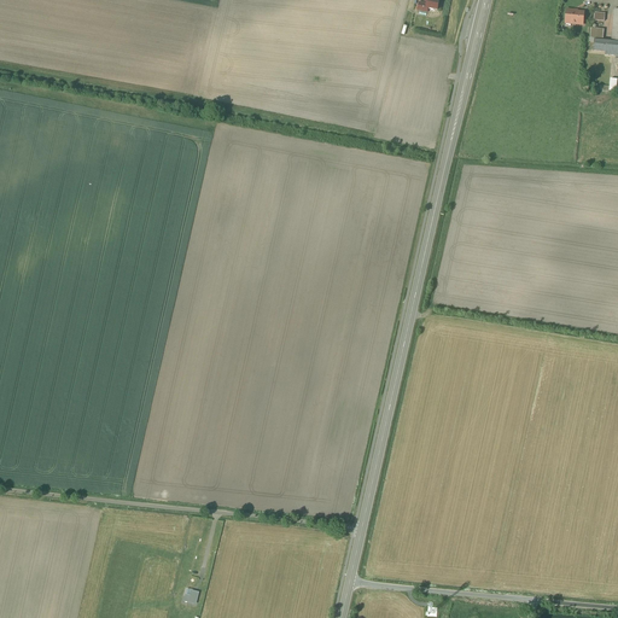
[(426,0),(426,5),(424,4),(423,12),(427,13),(429,7),(438,9),(439,0),(426,0)]
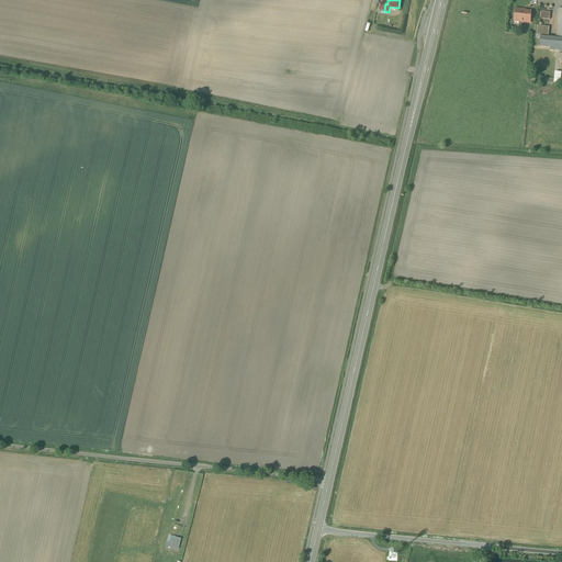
[(551,37),(551,38),(550,46),(550,51),(546,51),(543,78),(554,79),(553,83),(560,83),(561,83),(561,72),(555,72),(557,59),(559,59),(559,54),(557,54),(558,52),(561,52),(561,9),(559,9),(557,38),(551,37)]
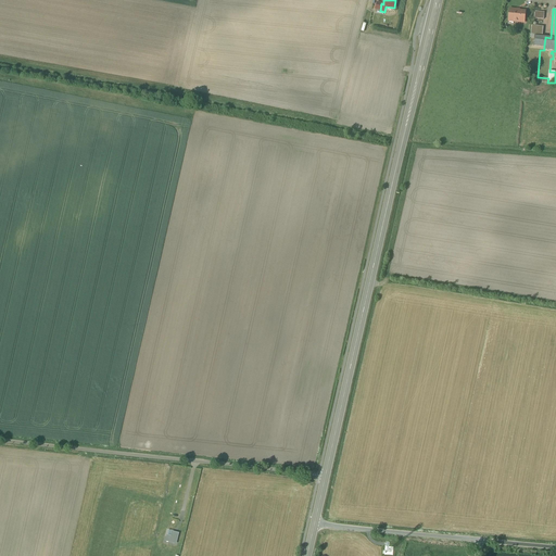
[(526,12),(519,11),(516,10),(510,10),(509,20),(515,20),(515,22),(525,23),(526,12)]
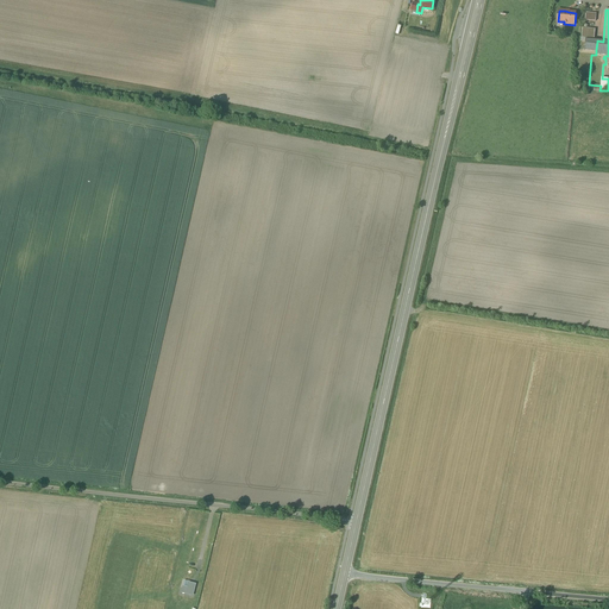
[(585,49),(596,50),(597,42),(594,41),(595,30),(583,29),(582,38),(585,38),(585,49)]
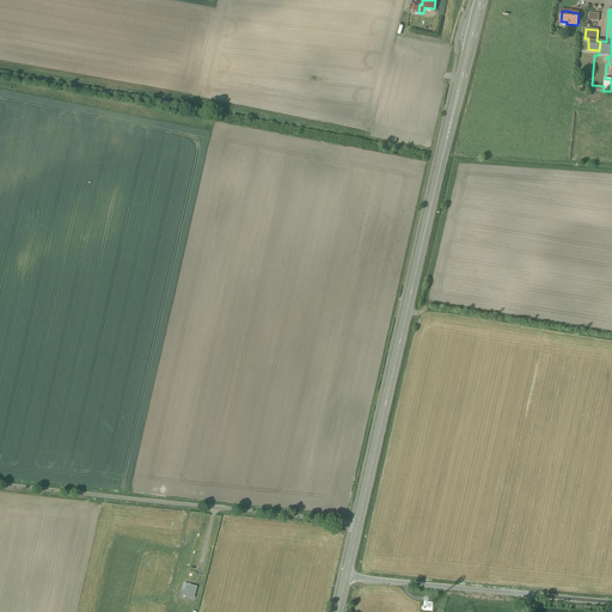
[(197,587),(189,585),(188,591),(183,589),(182,597),(194,599),(197,587)]
